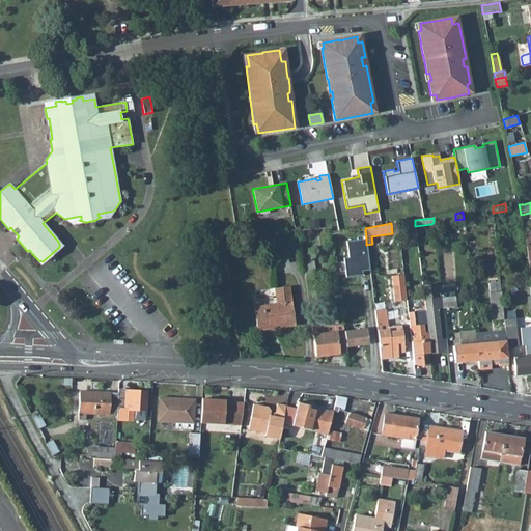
[(366,245),(366,239),(346,241),(348,257),(343,257),(345,277),(362,275),(362,271),(369,270),(366,245)]
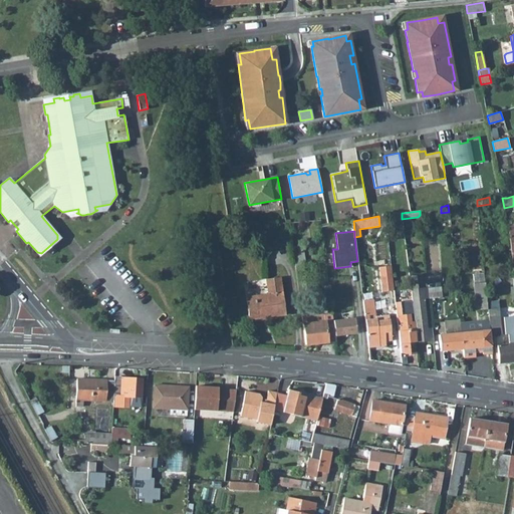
[(300,251),(293,251),(298,295),(306,293),(302,262),(301,262),(300,251)]
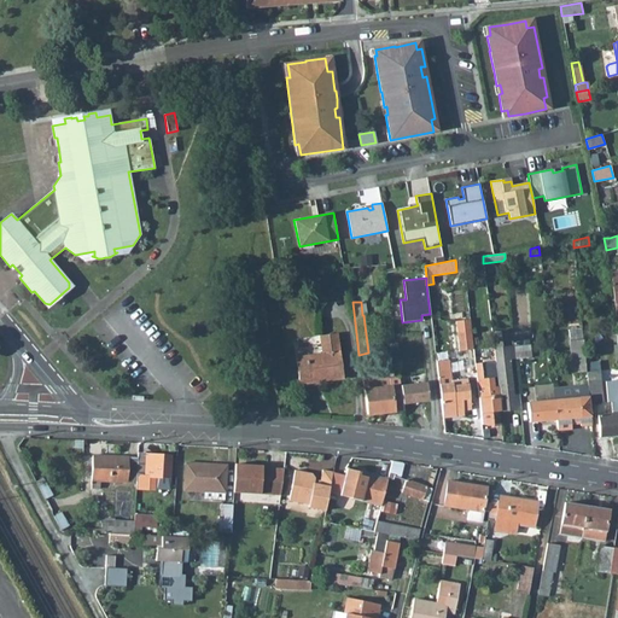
[(459,351),(473,349),(470,320),(455,321),(459,351)]
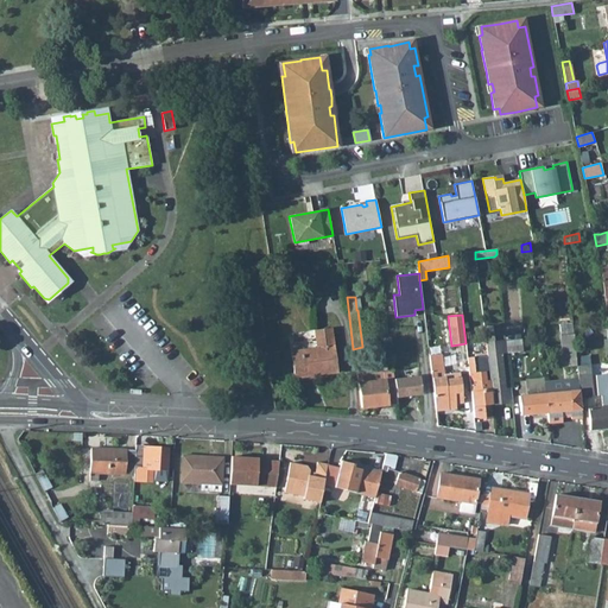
[(491,325),(483,327),(487,355),(488,355),(491,379),(489,380),(491,388),(492,404),(512,403),(511,387),(505,388),(501,353),(500,341),(493,342),(491,325)]
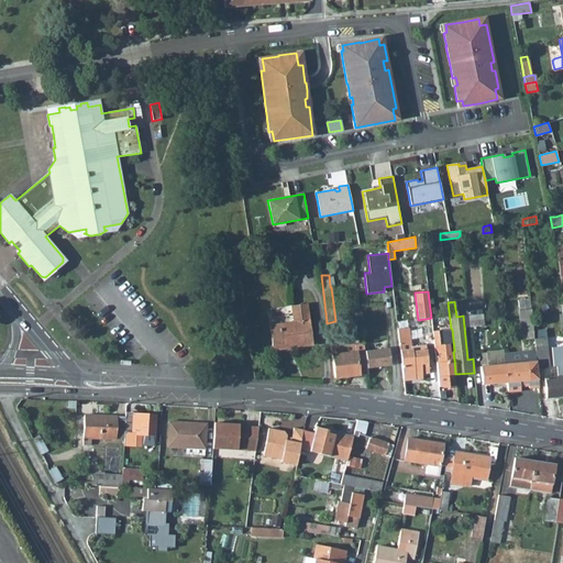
[(307,304),(291,306),(294,322),(268,326),(272,350),(312,344),(307,304)]
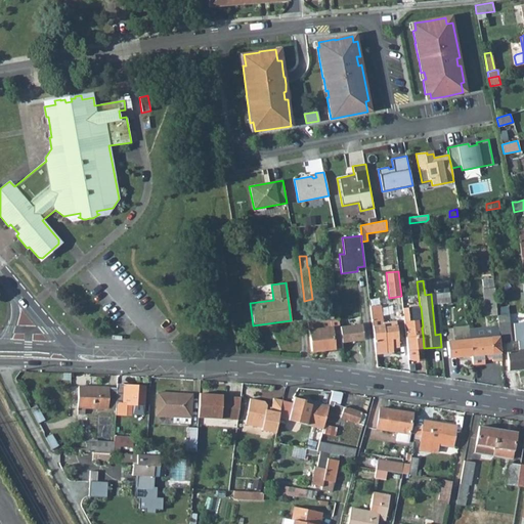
[(496,315),(494,289),(483,289),(485,315),(496,315)]
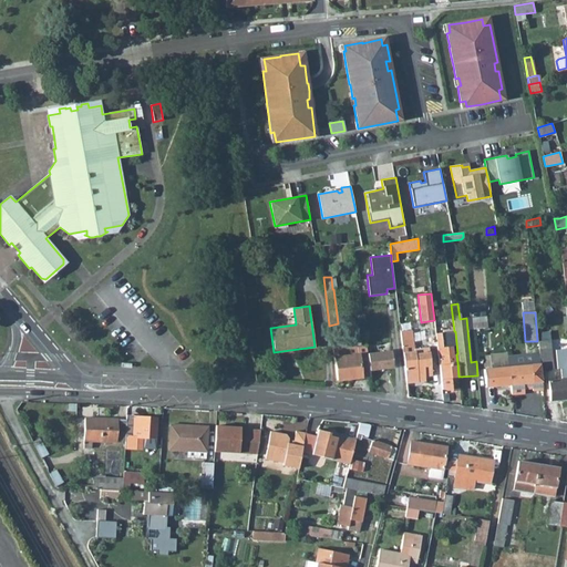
[(487,327),(485,316),(472,318),(473,329),(487,327)]
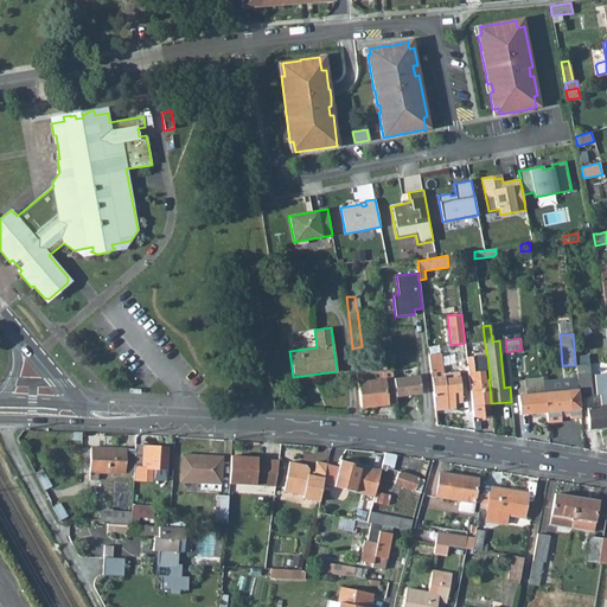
[(441,353),(428,355),(435,410),(448,408),(447,403),(454,402),(462,402),(459,371),(443,374),(441,353)]
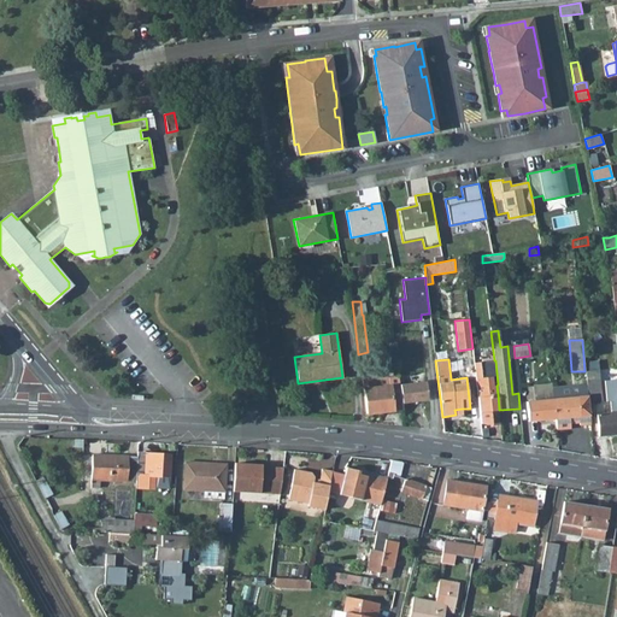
[(485,377),(483,362),(474,363),(481,423),(487,424),(488,421),(492,421),(491,411),(499,410),(498,394),(497,386),(493,386),(492,376),(485,377)]
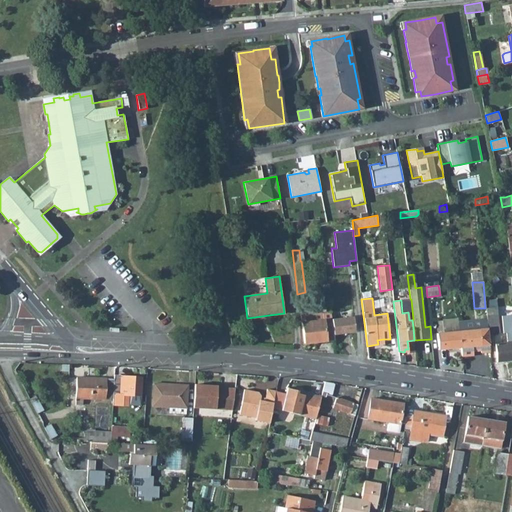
[(485,308),(487,329),(488,334),(499,333),(496,307),(485,308)]
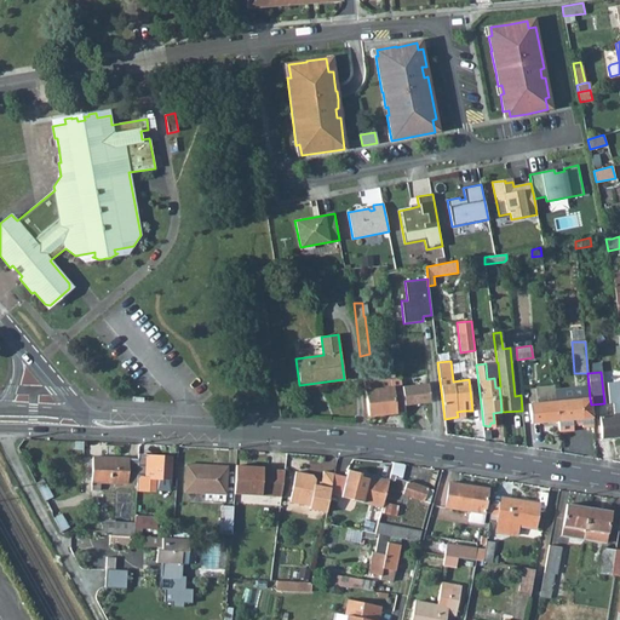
[(401,378),(363,383),(368,415),(405,412),(403,405),(401,386),(401,378)]
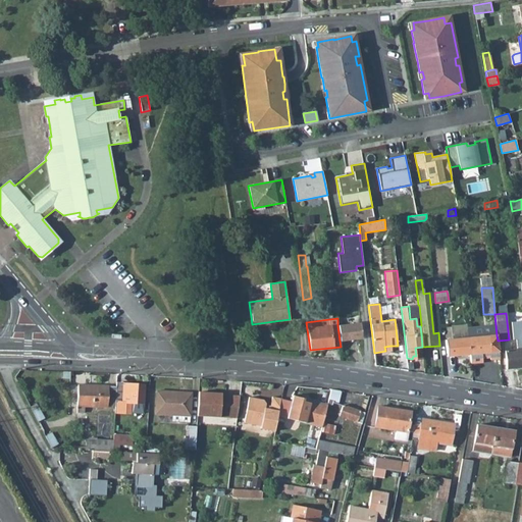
[(337,325),(340,341),(362,338),(360,322),(337,325)]
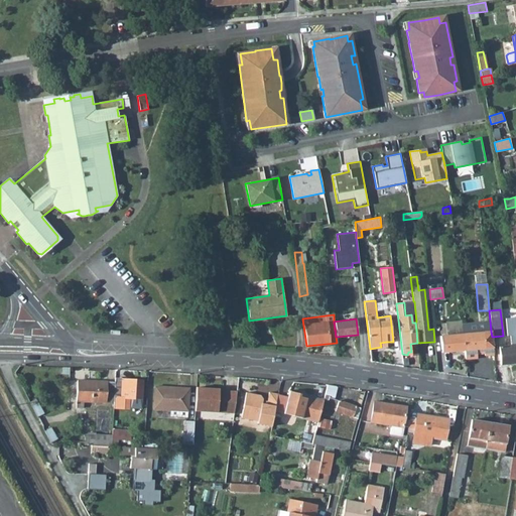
[(447,335),(460,334),(459,323),(446,324),(447,335)]
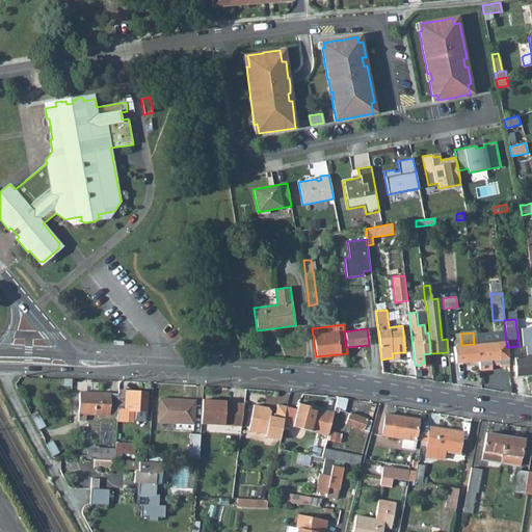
[(507,347),(506,342),(477,344),(479,361),(480,370),(491,369),(491,364),(499,363),(500,366),(509,365),(508,357),(507,347)]
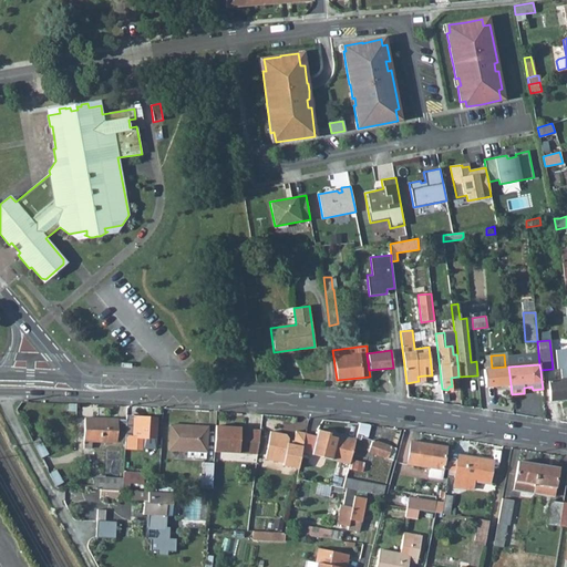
[(511,384),(508,367),(505,367),(492,368),(484,369),(485,387),(511,384)]
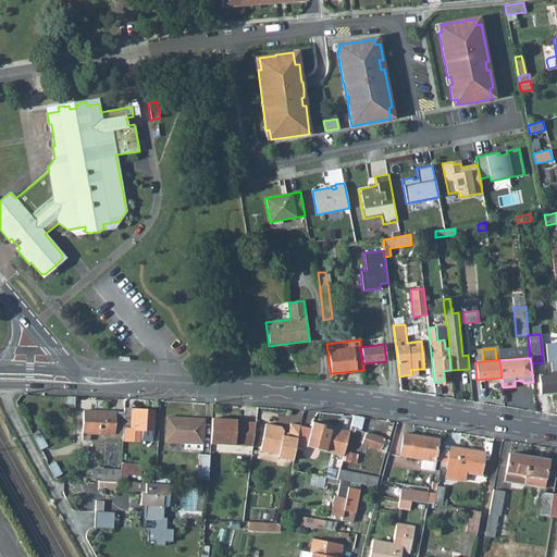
[(540,394),(556,392),(556,372),(539,374),(540,394)]
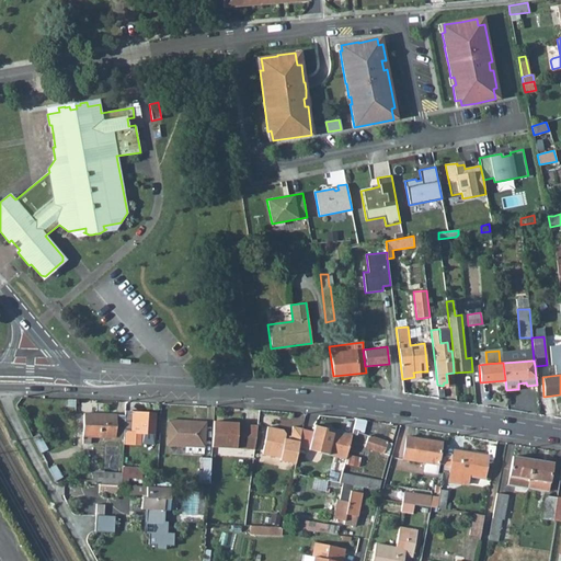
[(141,433),(155,433),(156,413),(125,412),(125,415),(124,431),(124,436),(124,444),(141,444),(141,433)]
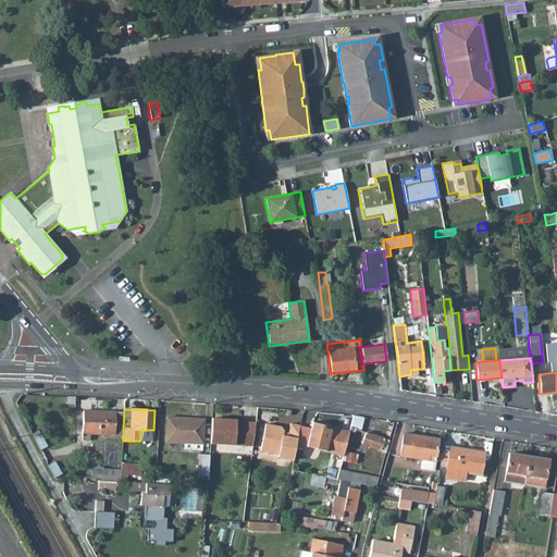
[(83,433),(83,441),(90,441),(90,433),(114,434),(114,433),(115,426),(123,428),(124,412),(83,410),(82,433),(83,433)]
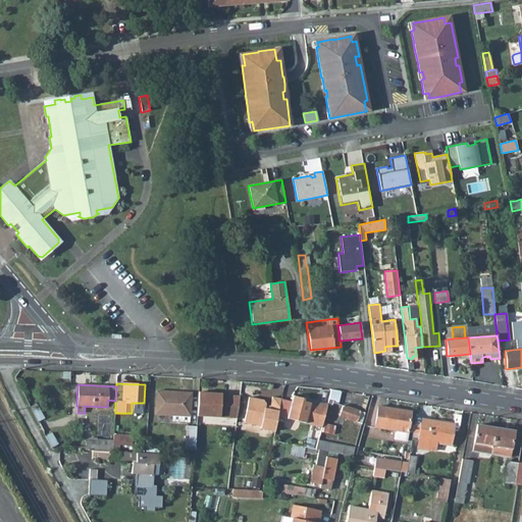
[(341,390),(331,389),(328,400),(332,401),(337,403),(341,390)]
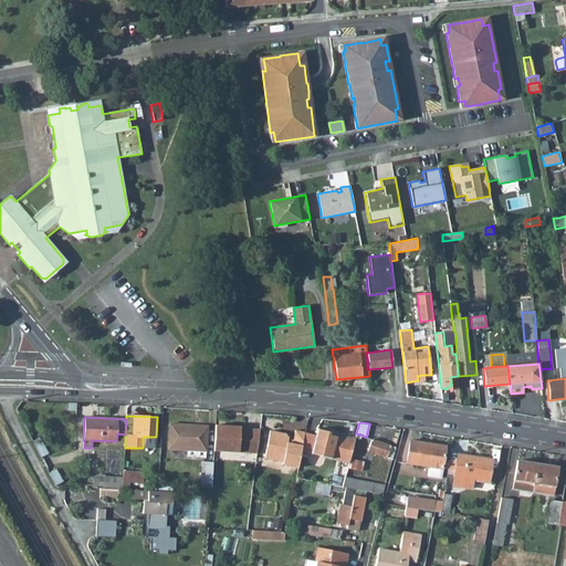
[(170,425),(169,449),(187,450),(206,451),(207,426),(170,425)]
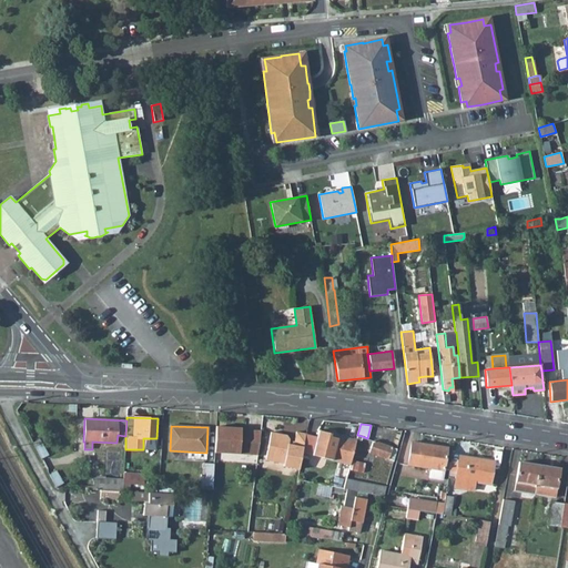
[(215,426),(214,452),(257,455),(261,430),(241,429),(241,428),(215,426)]
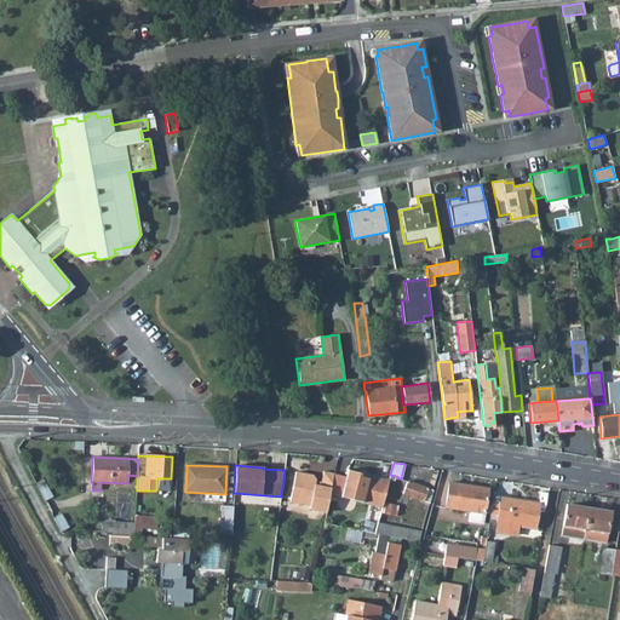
[(340,497),(342,493),(354,497),(354,500),(382,507),(389,480),(379,478),(378,481),(360,477),(361,474),(348,470),(346,477),(333,472),(329,494),(340,497)]
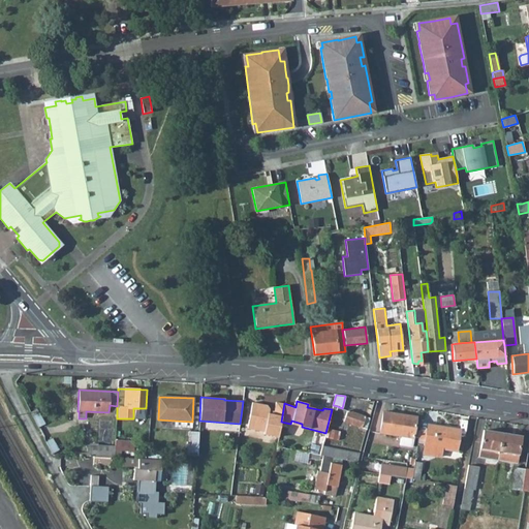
[(252,402),(247,428),(263,431),(263,434),(278,436),(281,422),(284,403),(276,402),(274,411),(274,414),(269,413),(269,410),(270,408),(267,405),(252,402)]
